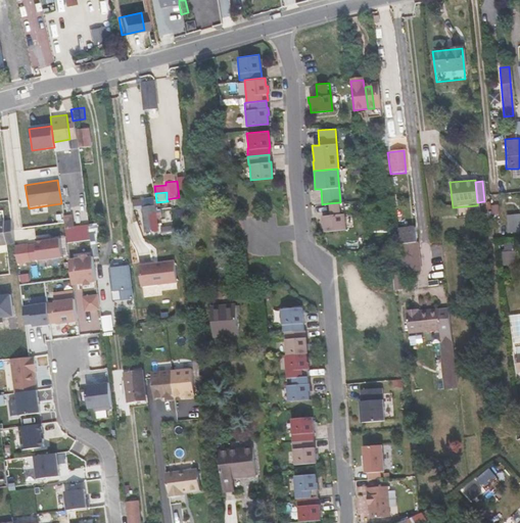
[(143,235),(157,233),(152,198),(138,200),(143,235)]
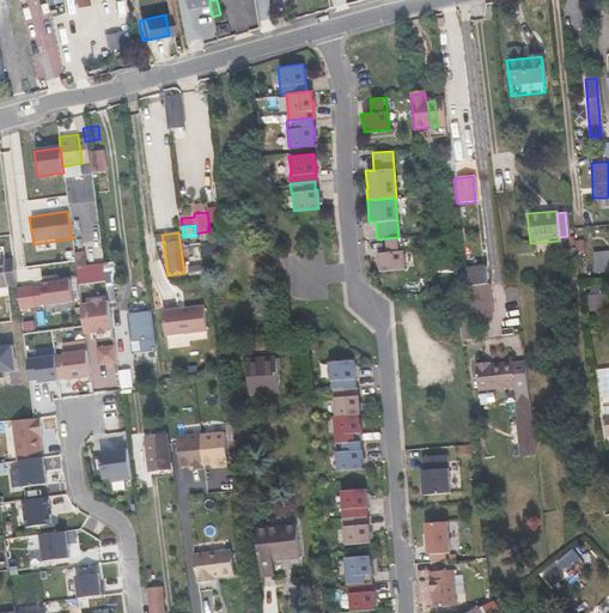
[(401,237),(399,237),(384,238),(385,253),(376,253),(376,261),(378,261),(379,272),(405,269),(401,237)]
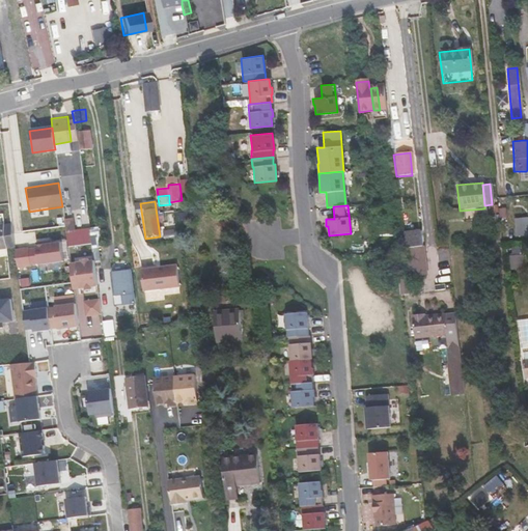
[(62,219),(65,232),(74,231),(72,217),(62,219)]
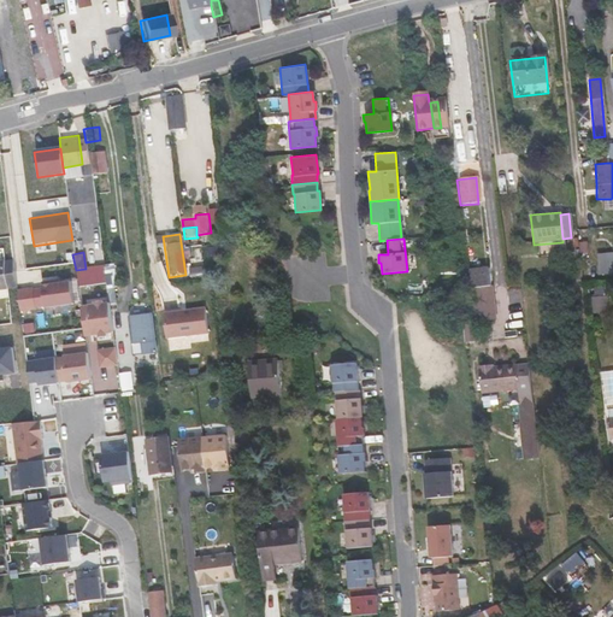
[(597,275),(612,272),(612,252),(596,254),(597,275)]
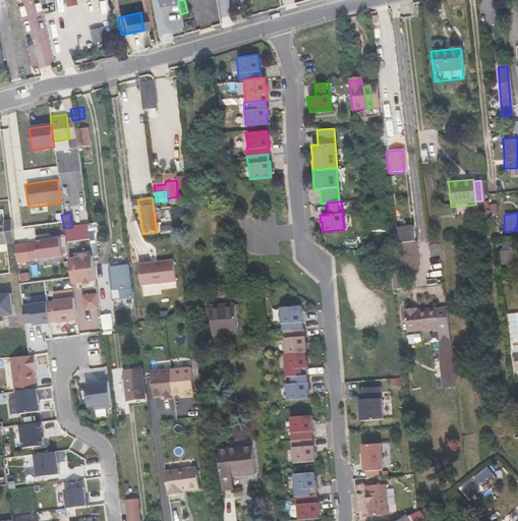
[(0,243),(12,241),(9,219),(0,220),(0,243)]
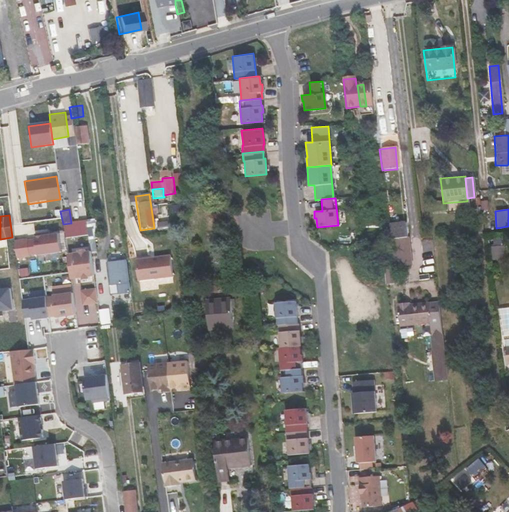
[(65,239),(86,235),(84,221),(71,223),(63,224),(65,239)]
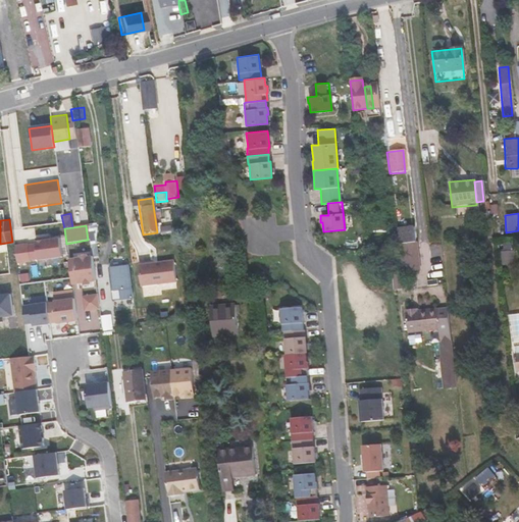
[(398,245),(413,243),(413,237),(397,238),(398,245)]
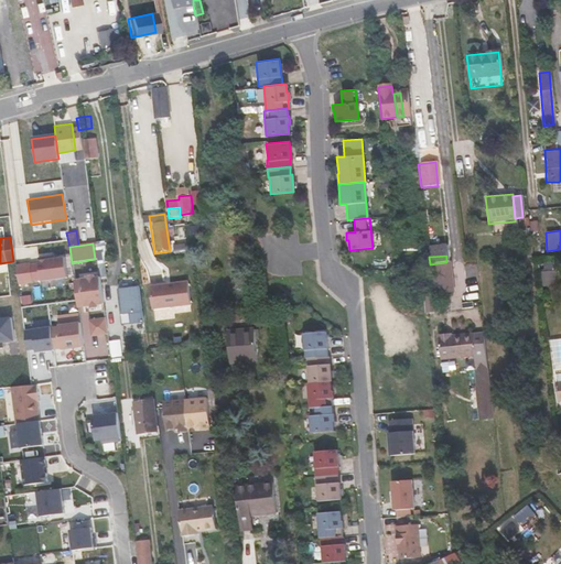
[(32,286),(65,281),(62,259),(29,264),(32,286)]
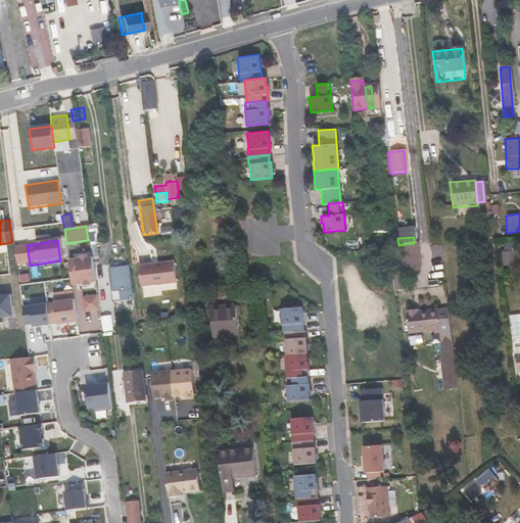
[(414,243),(398,245),(398,252),(400,264),(402,272),(405,271),(418,270),(414,243)]
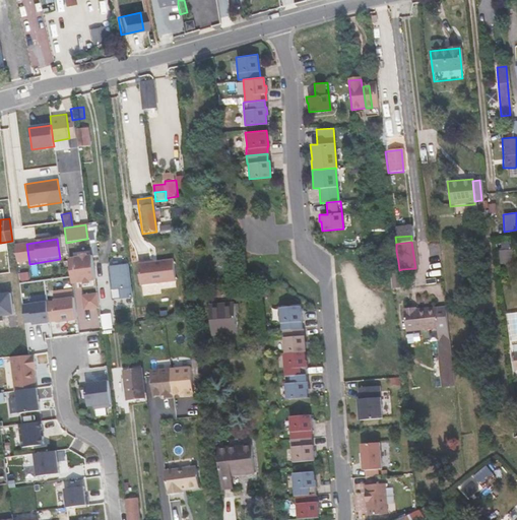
[(511,250),(498,252),(499,262),(512,260),(511,250)]
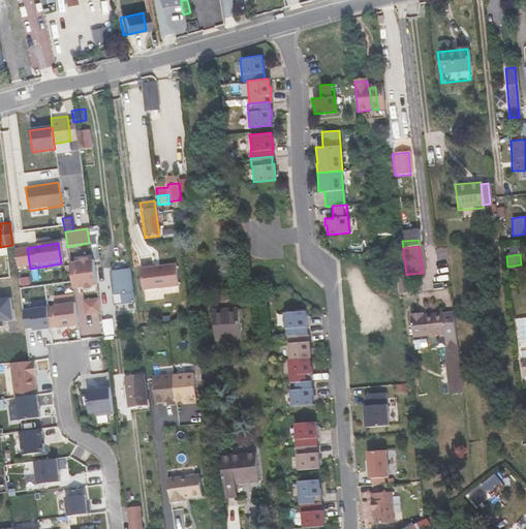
[(73,293),(96,290),(92,260),(68,265),(73,293)]
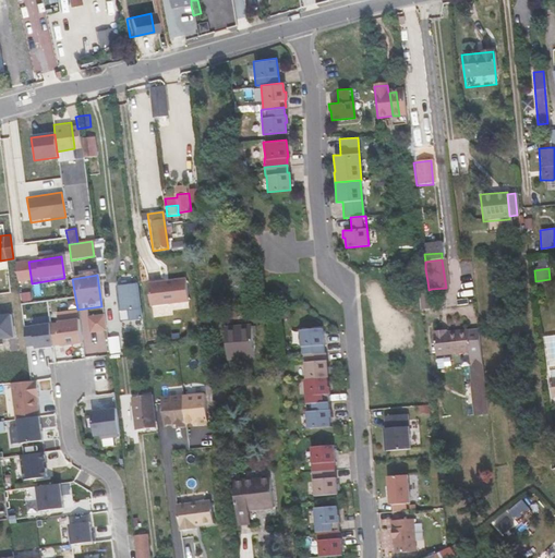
[(184,277),(146,283),(149,308),(189,302),(184,277)]
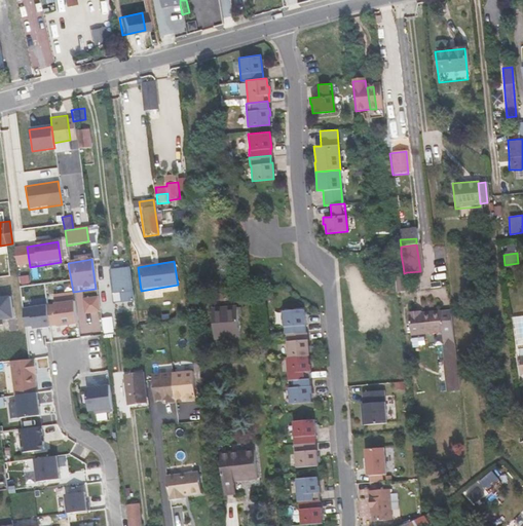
[(132,301),(127,267),(110,269),(113,293),(119,293),(120,302),(132,301)]
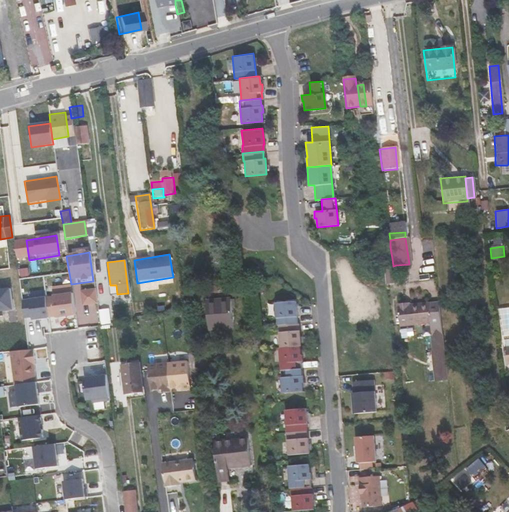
[(12,309),(9,288),(0,289),(0,316),(3,315),(2,310),(12,309)]
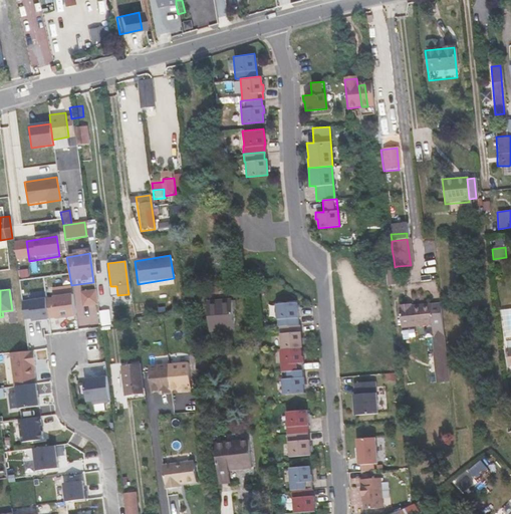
[(79,292),(82,307),(96,305),(94,290),(79,292)]
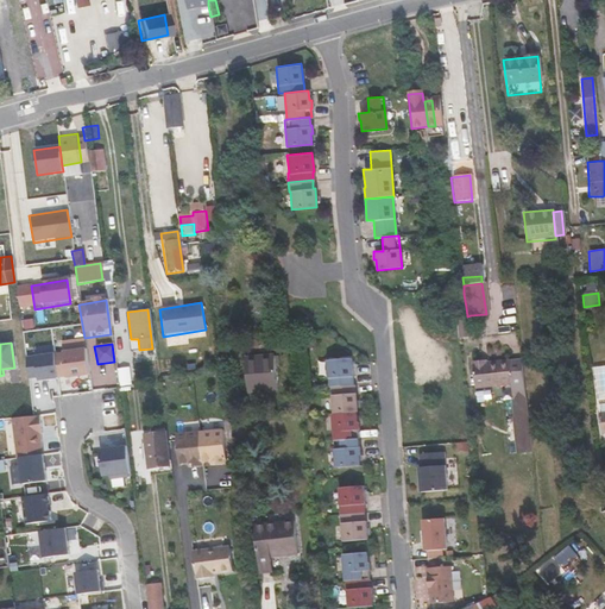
[(272,383),(269,350),(239,352),(243,385),(272,383)]
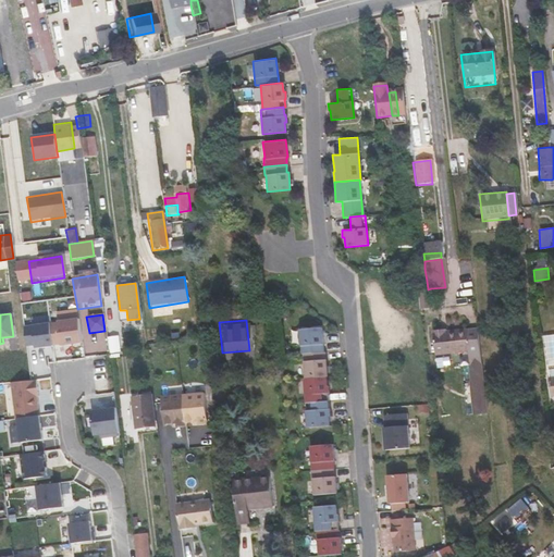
[(76,321),(57,324),(61,350),(81,348),(76,321)]
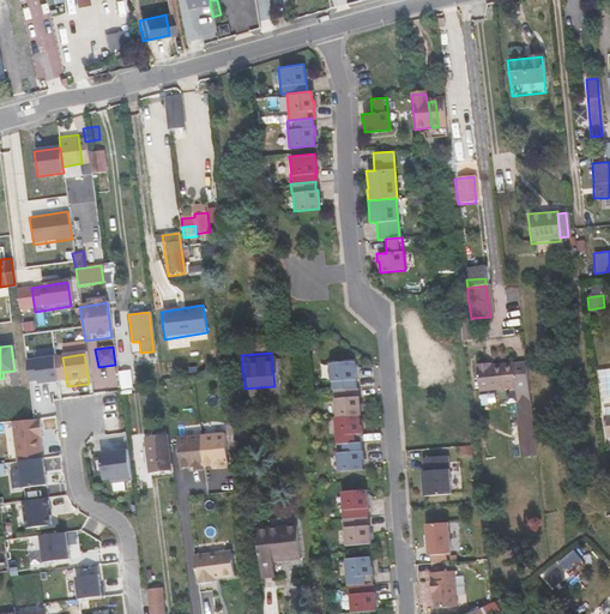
[(52,355),(32,359),(36,383),(37,389),(56,385),(52,355)]
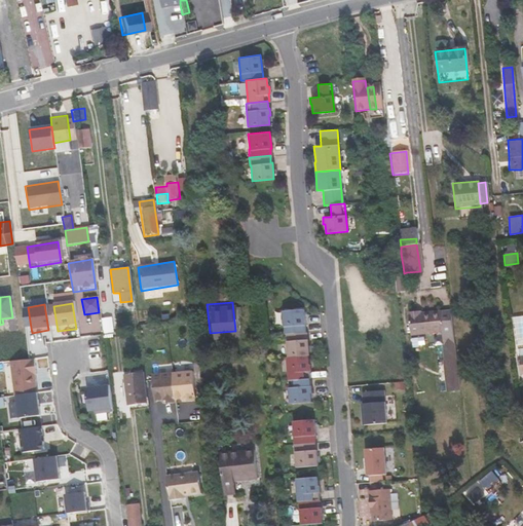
[(28,307),(22,308),(25,329),(31,328),(28,307)]
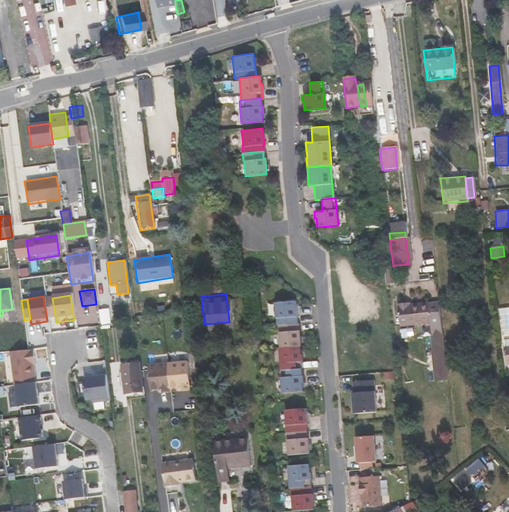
[(276,324),(296,323),(294,301),(273,302),(275,325),(276,324)]
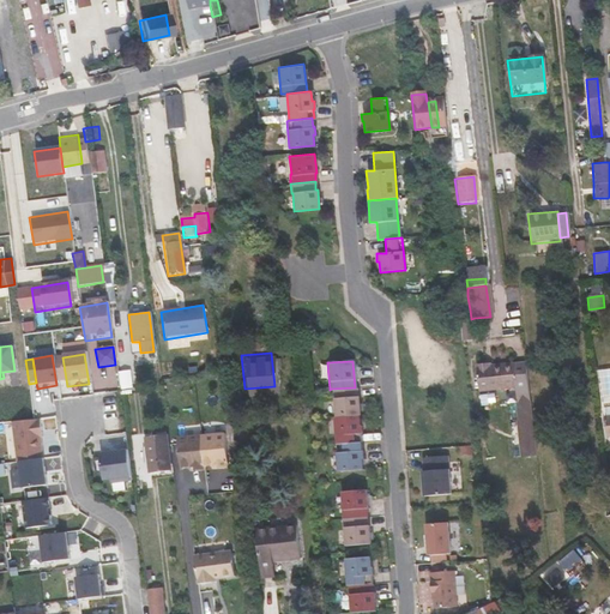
[(473,397),(484,396),(481,369),(479,369),(479,367),(470,368),(473,397)]
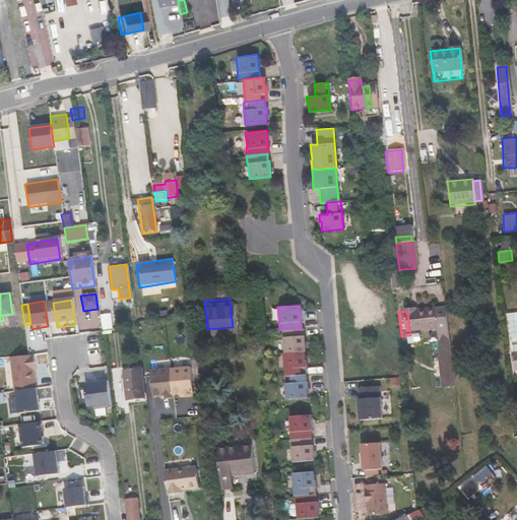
[(429,345),(436,345),(433,312),(427,313),(427,311),(407,313),(410,335),(428,334),(429,345)]
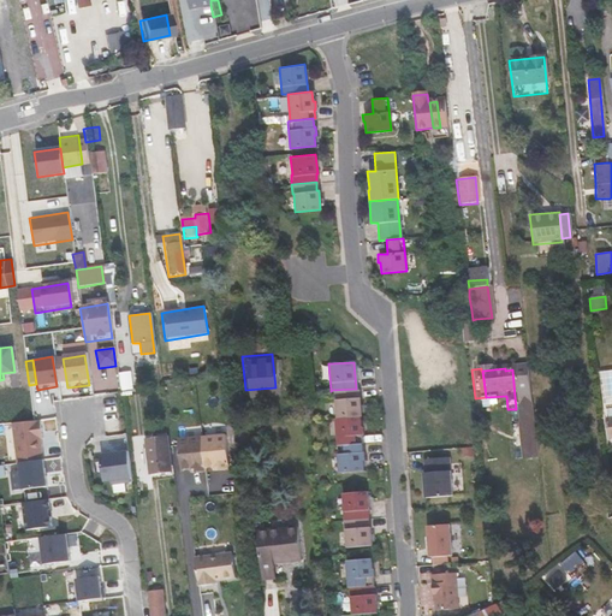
[(528,368),(518,369),(521,388),(524,422),(528,458),(538,457),(533,421),(528,368)]
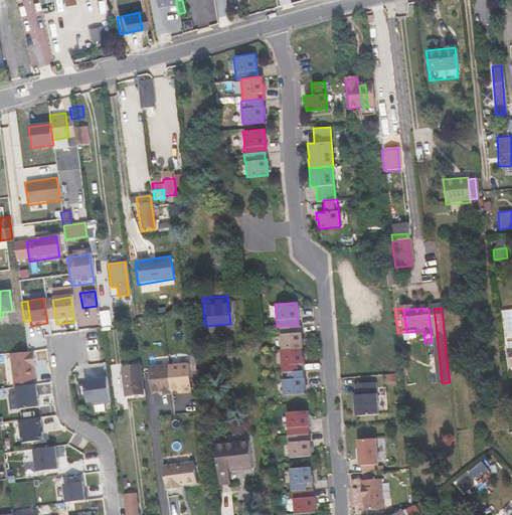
[(432,342),(433,353),(435,384),(442,383),(439,353),(436,324),(434,309),(429,309),(432,342)]
